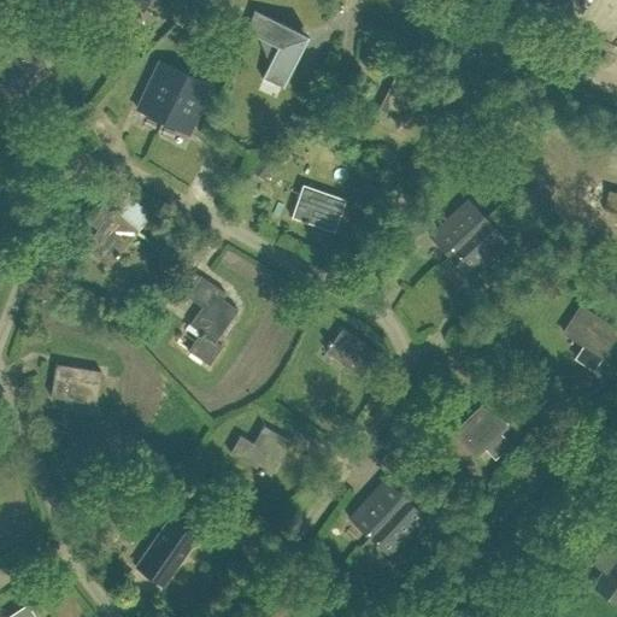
[(307,34),(254,10),(244,31),(258,39),(268,63),(262,78),(282,87),(307,34)]
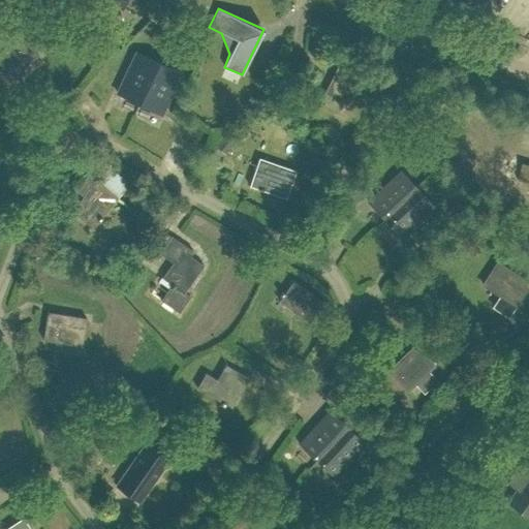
[(38,54),(14,29),(4,39),(8,43),(0,51),(0,70),(10,81),(38,54)]
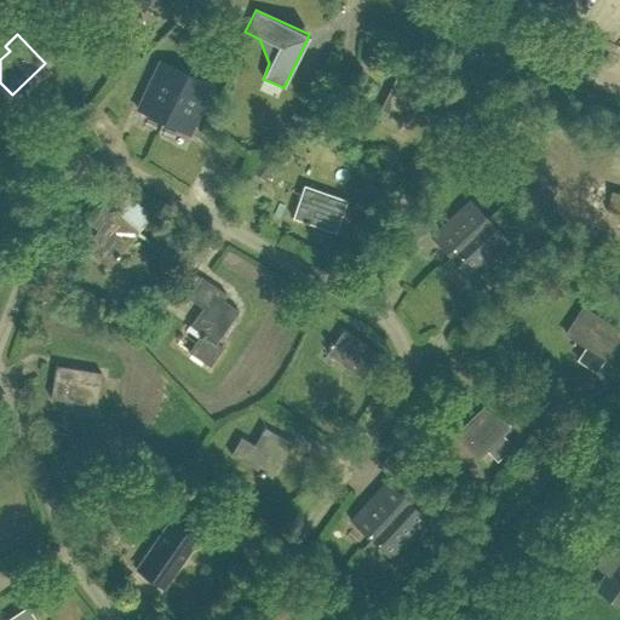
[(164,121),(187,74),(161,62),(138,109),(164,121)]
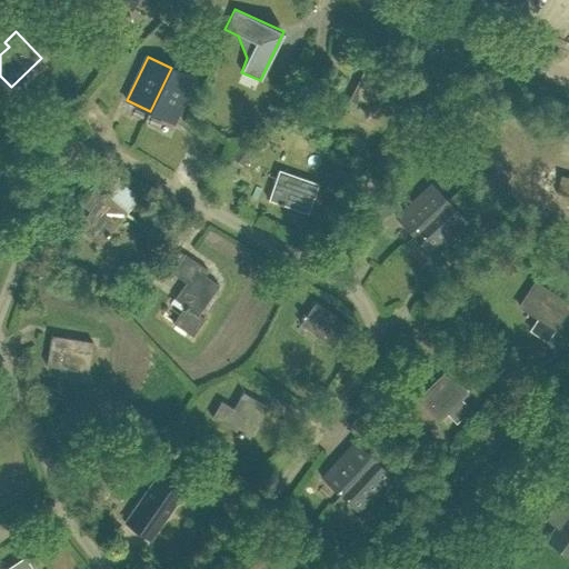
[(398,83),(365,67),(348,100),(373,113),(381,99),(389,102),(398,83)]
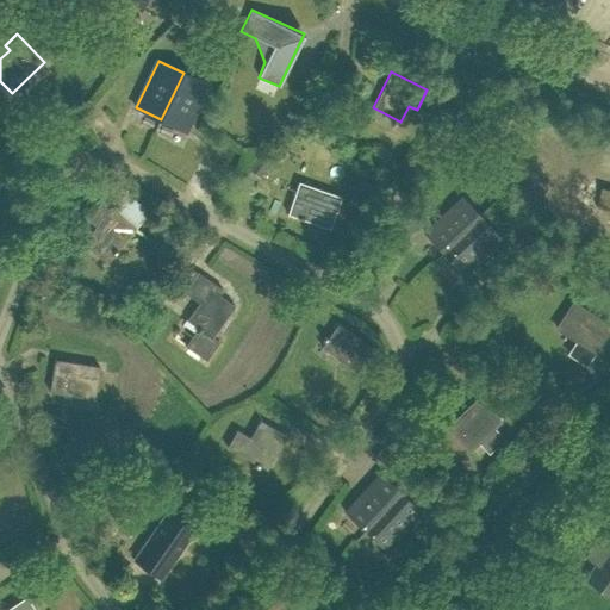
[(184,73),(161,119),(186,131),(209,85),(184,73)]
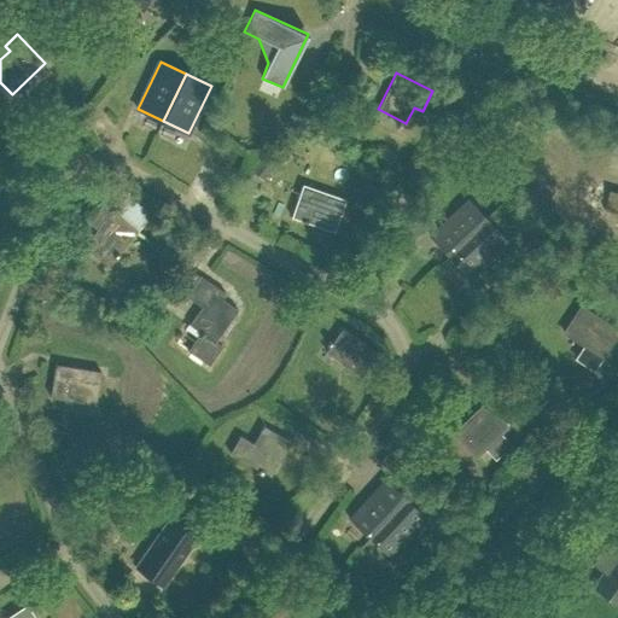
[(345,198),(302,184),(291,217),(334,232),(345,198)]
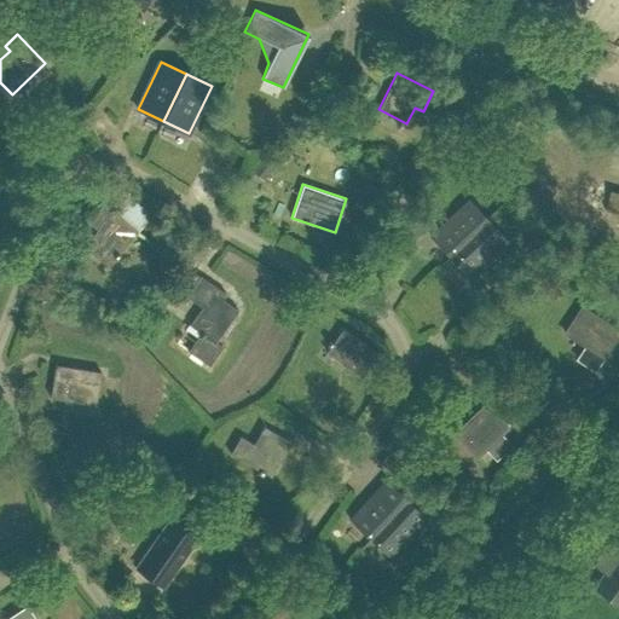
[(152,214),(127,194),(113,210),(102,201),(86,220),(97,229),(84,247),(109,267),(152,214)]
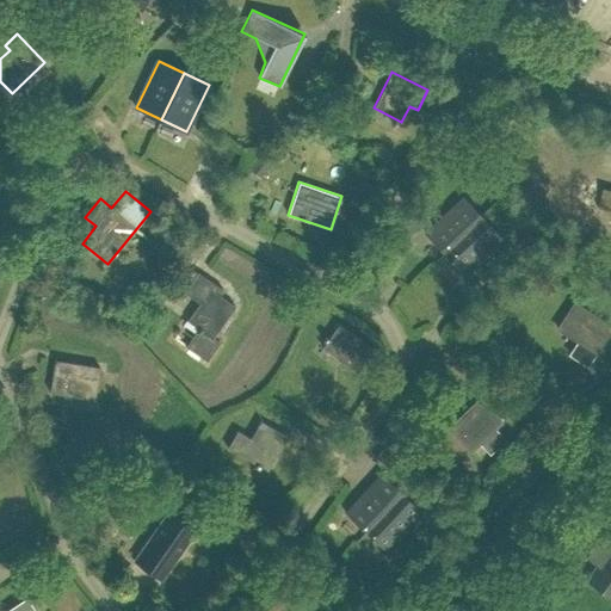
[(426,234),(445,254),(483,218),(464,198),(426,234)]
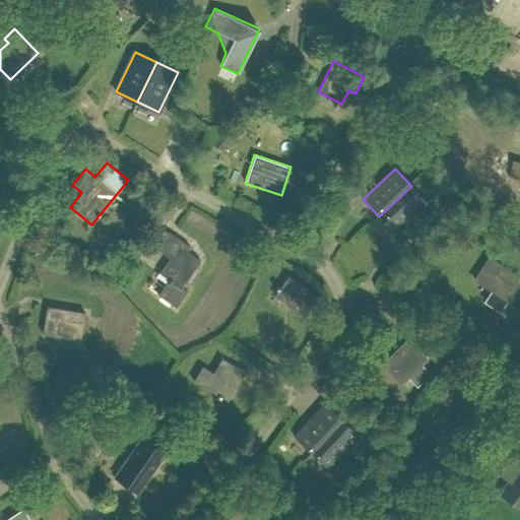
[(428,203),(411,186),(379,216),(394,234),(428,203)]
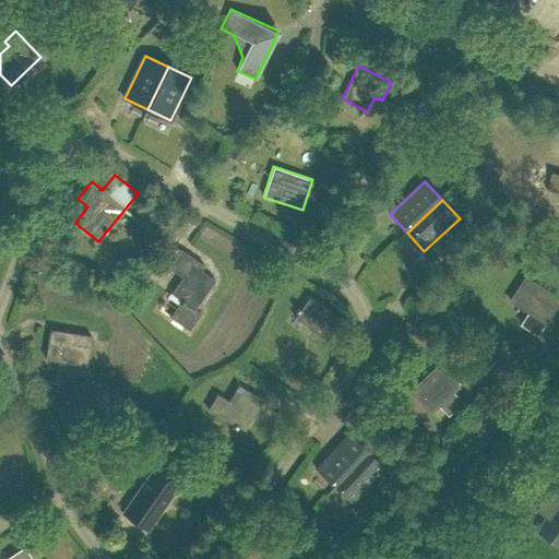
[(181,301),(170,318),(189,330),(200,313),(194,310),(215,281),(201,270),(204,265),(180,250),(169,268),(183,276),(170,294),(181,301)]
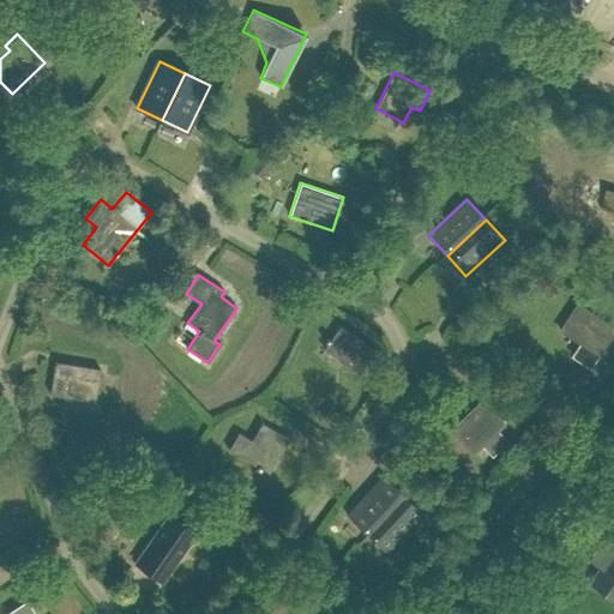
[(613,331),(613,327),(577,304),(560,330),(599,355),(613,331)]
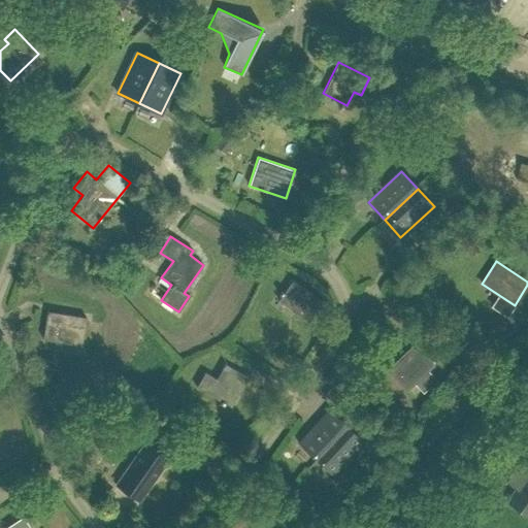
[(325,302),(293,279),(277,300),(309,323),(325,302)]
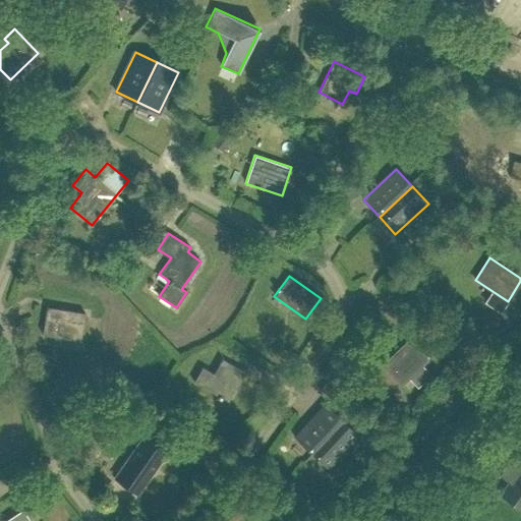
[(85,313),(47,307),(43,335),(80,341),(85,313)]
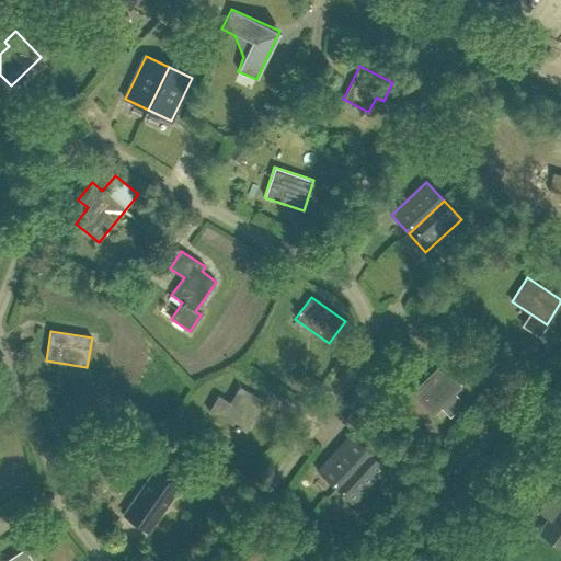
[(432,415),(461,388),(443,368),(413,396),(432,415)]
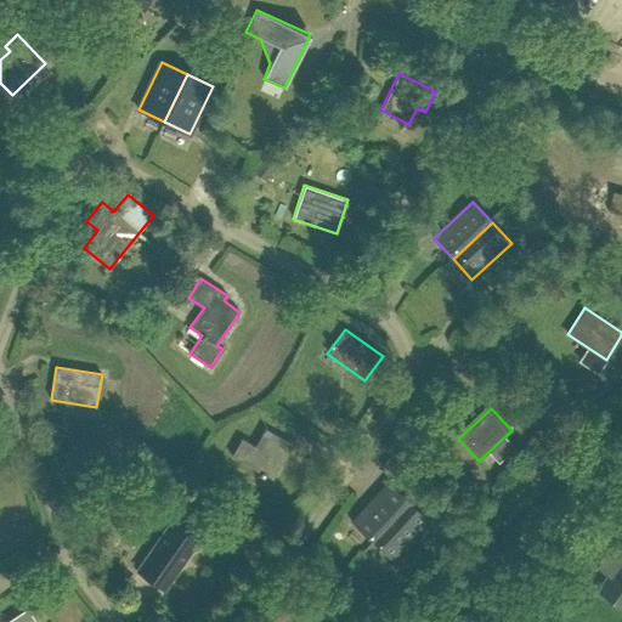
[(293,445),(265,429),(255,446),(241,439),(231,457),(272,480),(293,445)]
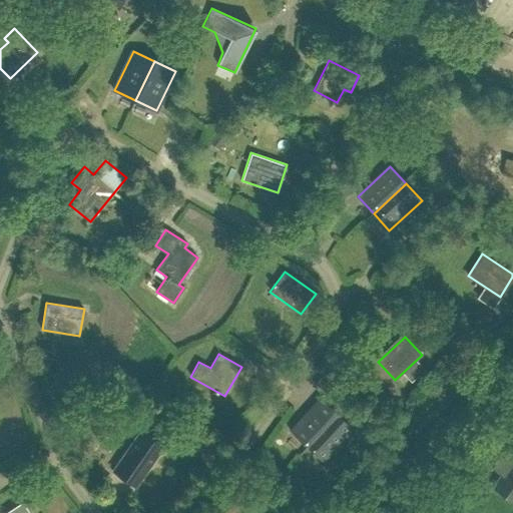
[(342,388),(325,374),(316,385),(332,399),(342,388)]
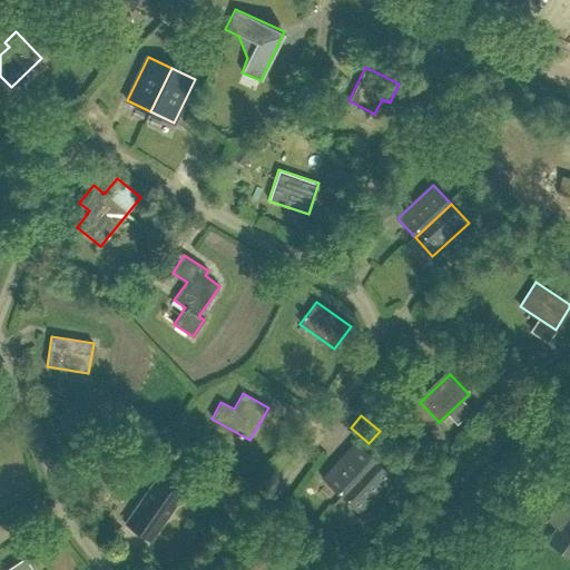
[(394,479),(356,443),(323,479),(361,514),(394,479)]
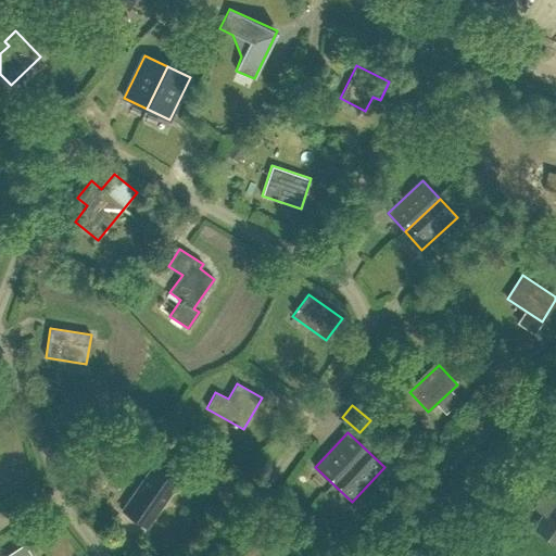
[(178,474),(196,487),(207,470),(191,457),(178,474)]
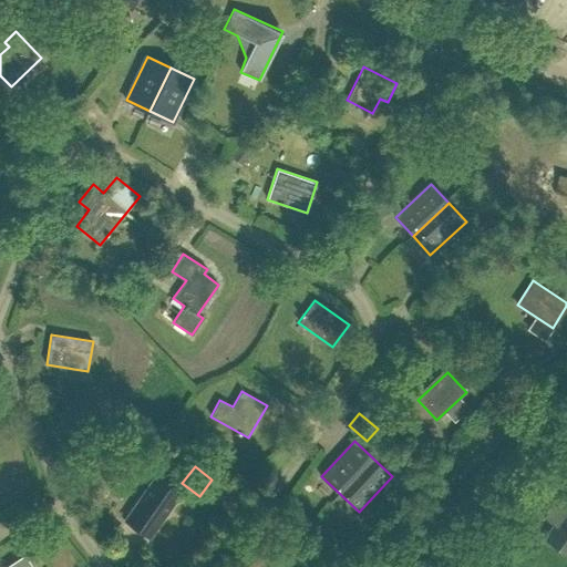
[(182,490),(158,473),(125,521),(148,536),(182,490)]
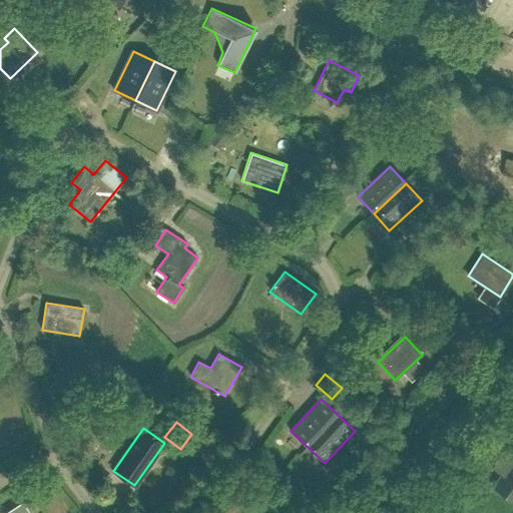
[(512,451),(506,462),(509,464),(493,487),(512,500),(512,451)]
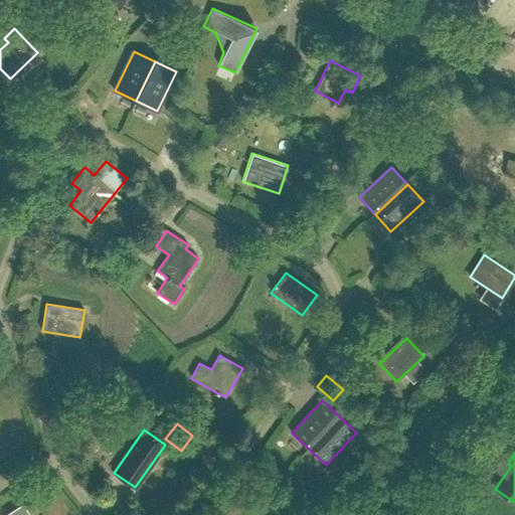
[(29,514),(22,504),(4,514),(29,514)]
